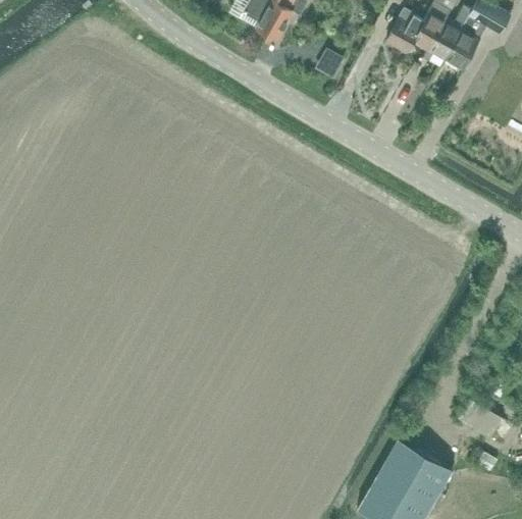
[(293,12),(294,12),(301,16),(309,2),(305,0),(250,0),(243,13),(260,22),(257,30),(276,41),(293,12)]
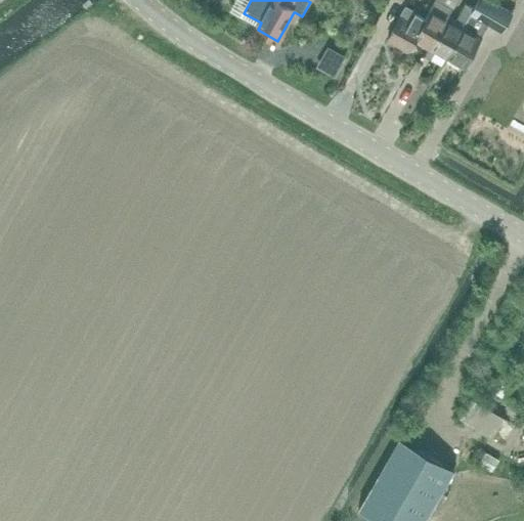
[(407,8),(388,42),(408,53),(415,44),(415,43),(429,51),(430,52),(446,22),(447,22),(448,19),(459,0),(437,0),(427,18),(407,8)]
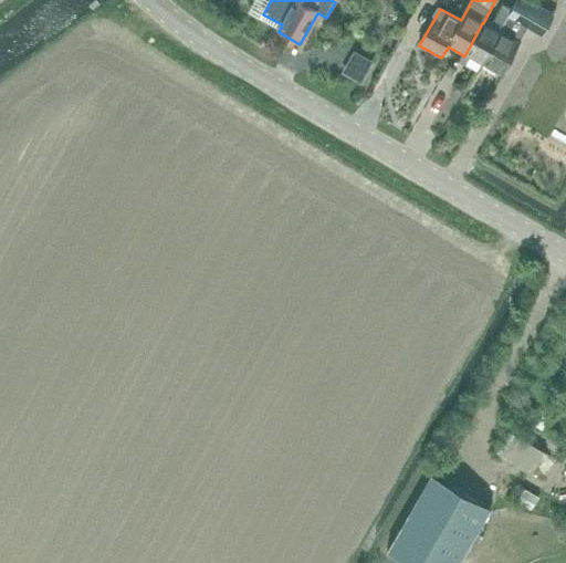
[(505,23),(482,66),(501,79),(530,29),(542,37),(554,17),(525,0),(516,0),(512,10),(505,23)]
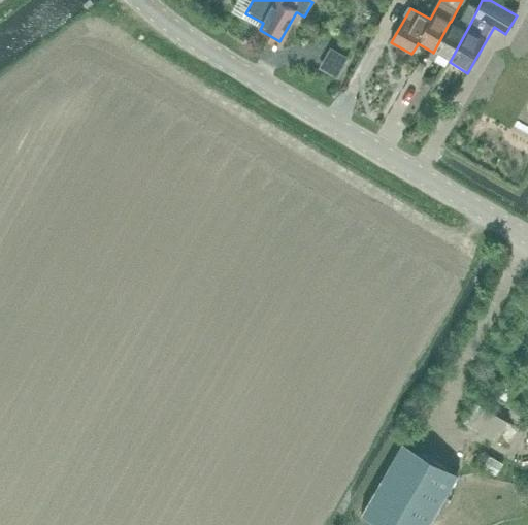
[(432,52),(428,59),(433,62),(437,55),(438,56),(441,57),(450,62),(471,22),(477,9),(470,5),(459,24),(452,20),(451,22),(450,22),(433,53),(432,52)]
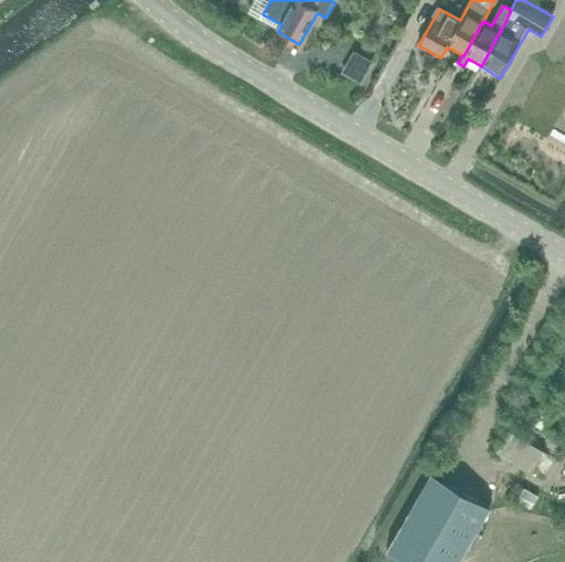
[(361,76),(382,82),(388,57),(368,51),(361,76)]
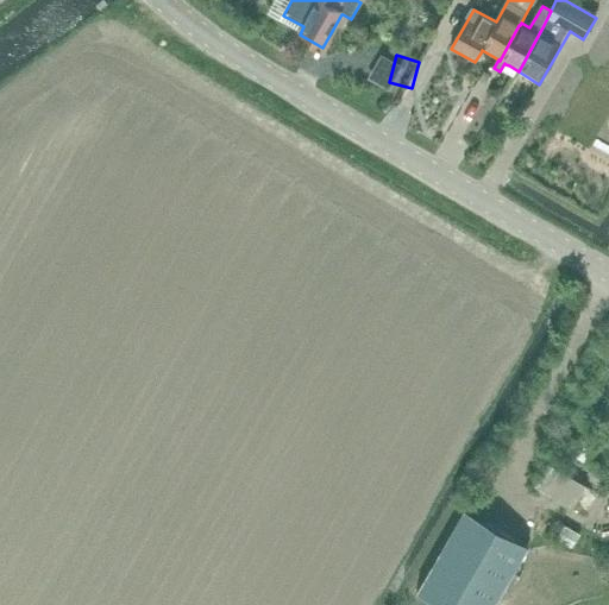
[(478,104),(472,121),(485,125),(490,107),(478,104)]
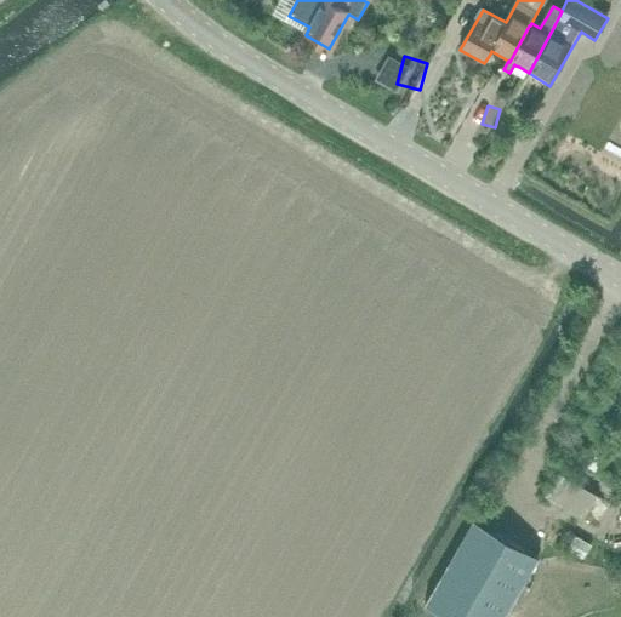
[(588,447),(579,463),(594,473),(604,456),(588,447)]
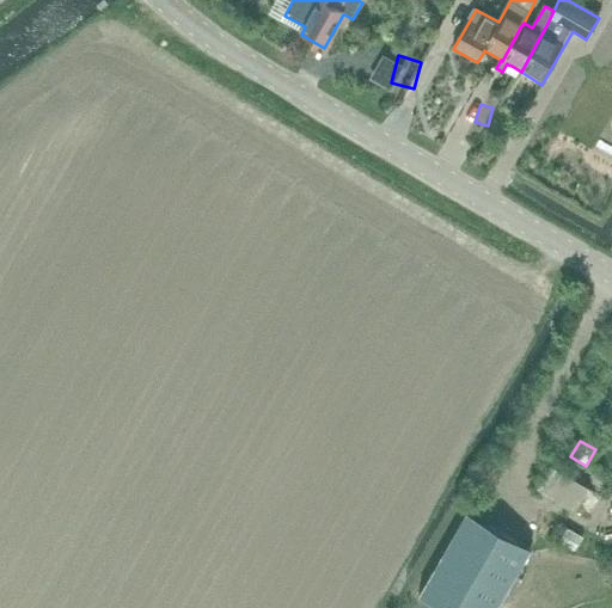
[(551,468),(538,491),(576,514),(589,491),(551,468)]
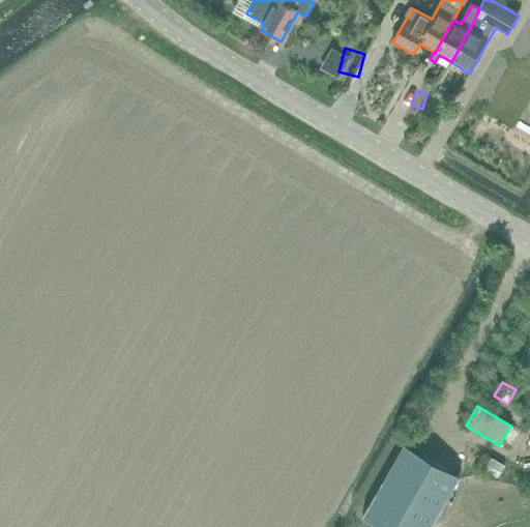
[(431,526),(461,475),(406,443),(361,519),(375,526),(431,526)]
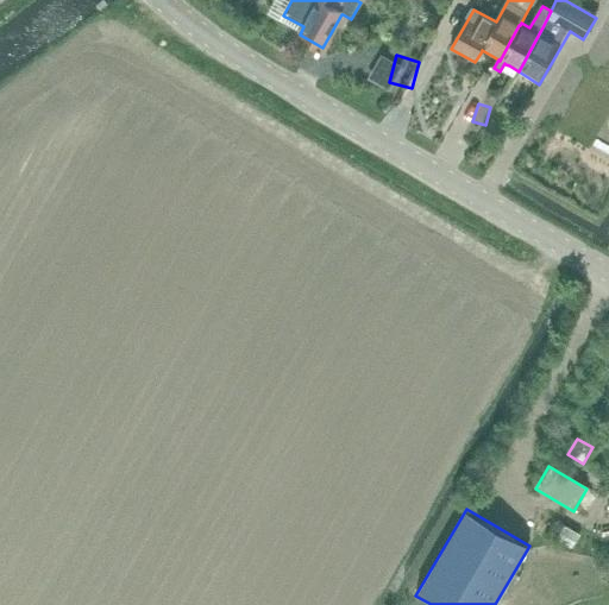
All buildings are outlined.
